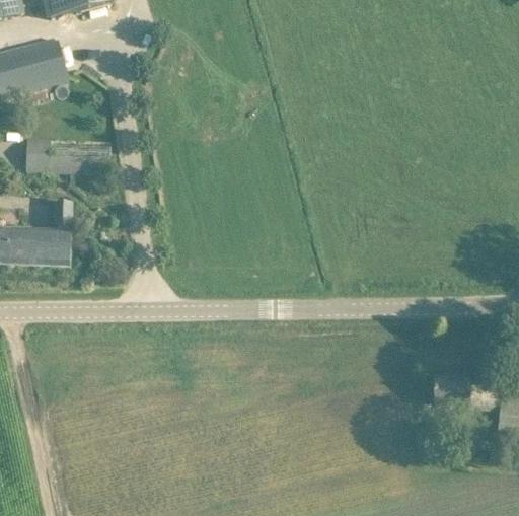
[(0,0),(0,19),(25,13),(22,0),(0,0)]
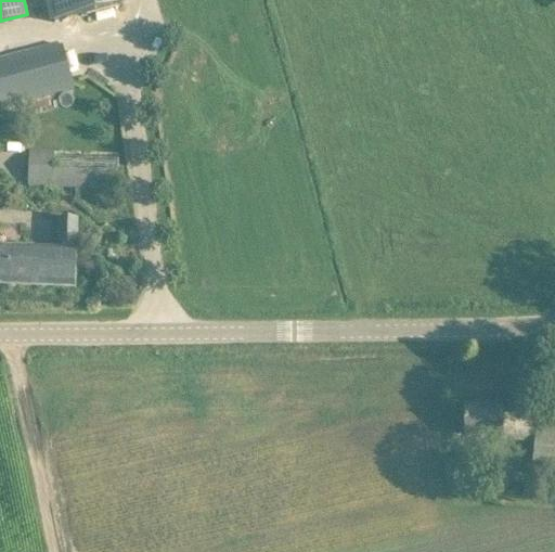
[(44,0),(50,22),(136,0),(44,0)]
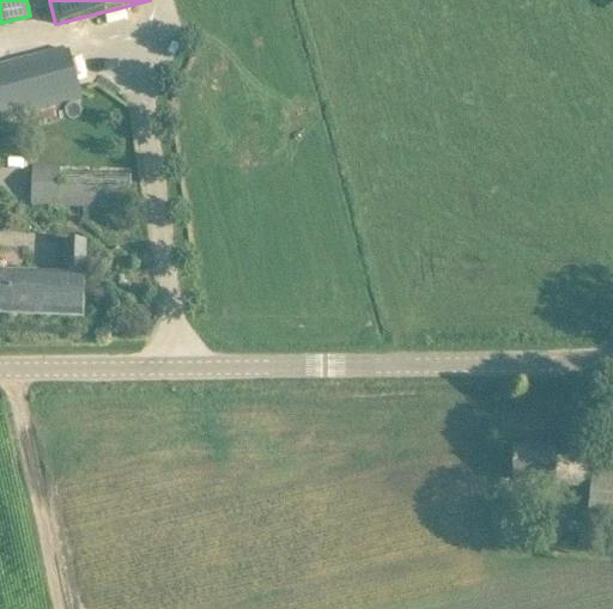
[(70,47),(0,65),(0,110),(82,90),(70,47)]
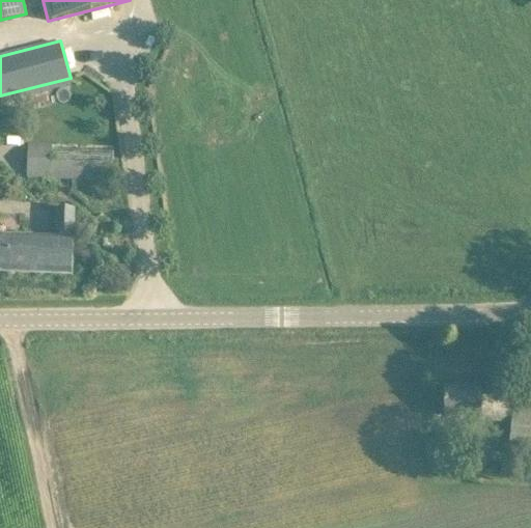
[(26,175),(50,176),(112,178),(114,144),(27,140),(26,175)]
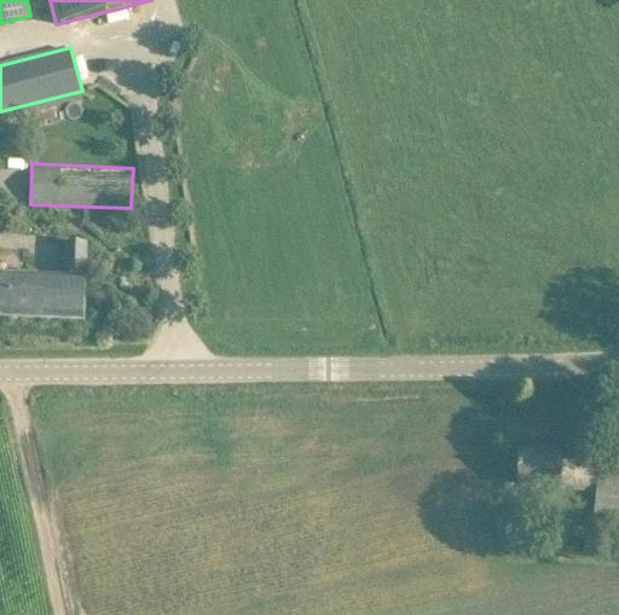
[(0,315),(84,319),(87,242),(65,241),(63,276),(0,272),(0,315)]
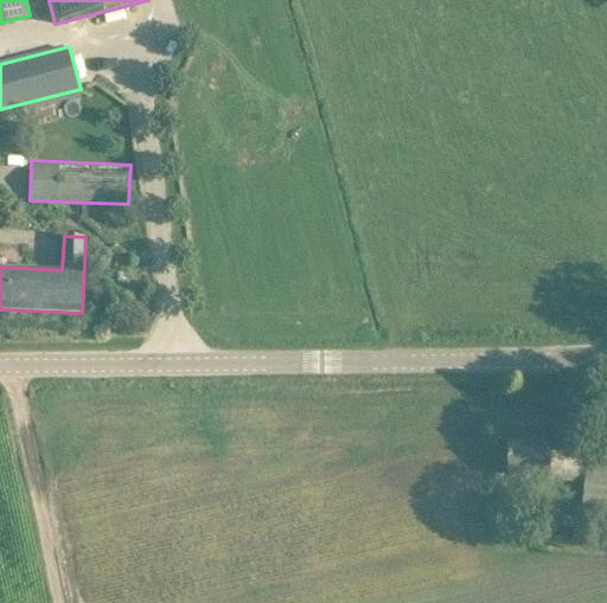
[(548,479),(586,482),(588,463),(588,455),(548,450),(548,441),(508,442),(509,474),(548,473),(548,479)]
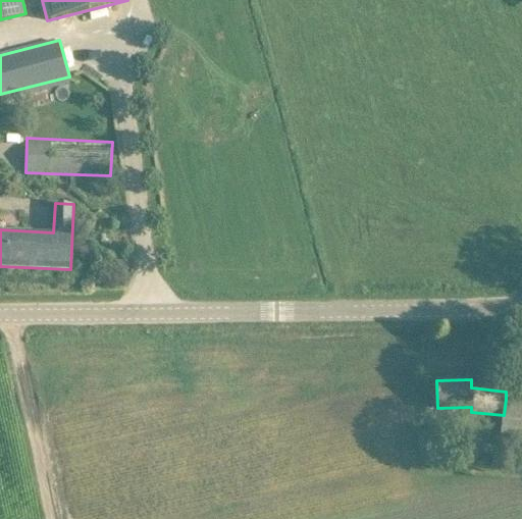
[(521,446),(521,400),(506,399),(504,415),(500,444),(521,446)]
